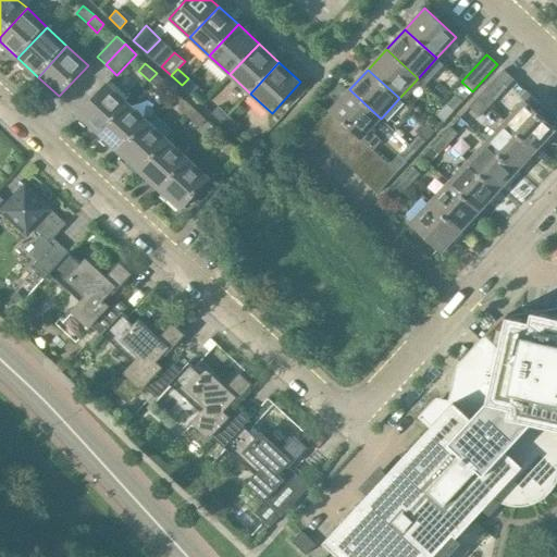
[(504,70),(478,98),(489,108),(515,79),(504,70)]
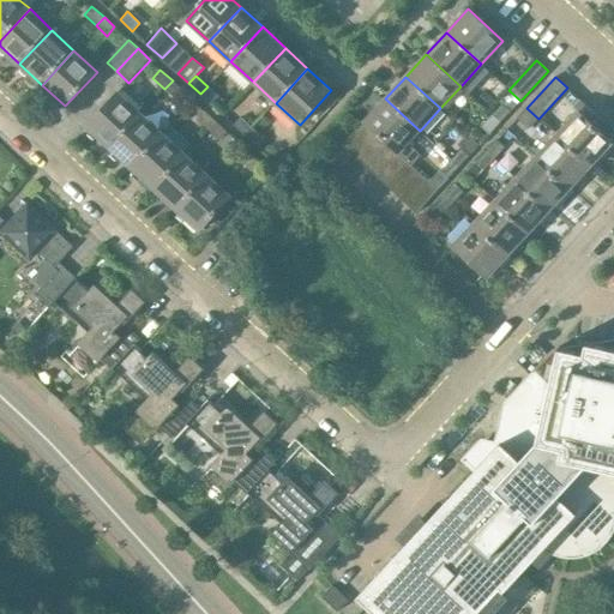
[(182,90),(173,80),(164,89),(175,98),(182,90)]
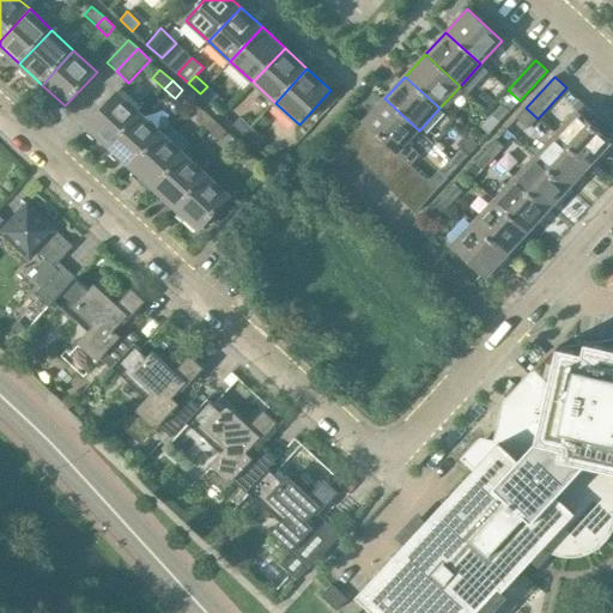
[(218,96),(207,86),(200,93),(211,104),(218,96)]
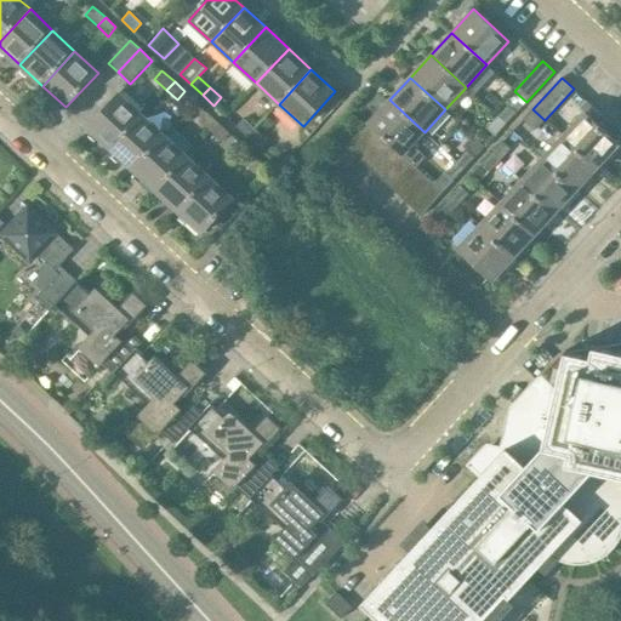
[(89,129),(112,149),(144,115),(121,93),(89,129)]
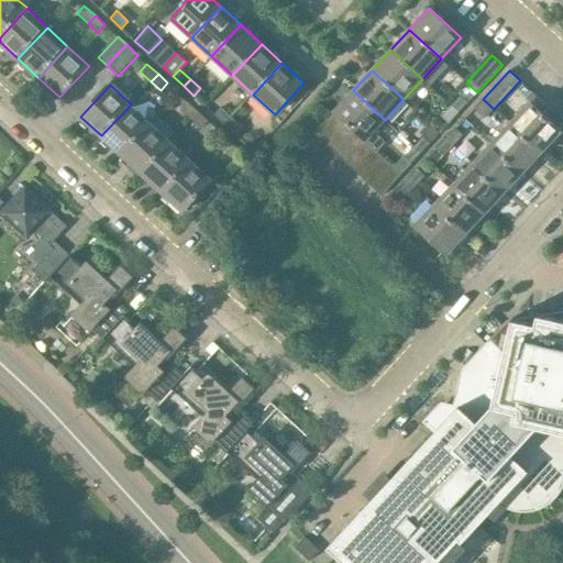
[(334,111),(344,121),(353,130),(363,139),(372,147),(377,152),(387,142),(374,131),(385,120),(353,90),(334,111)]
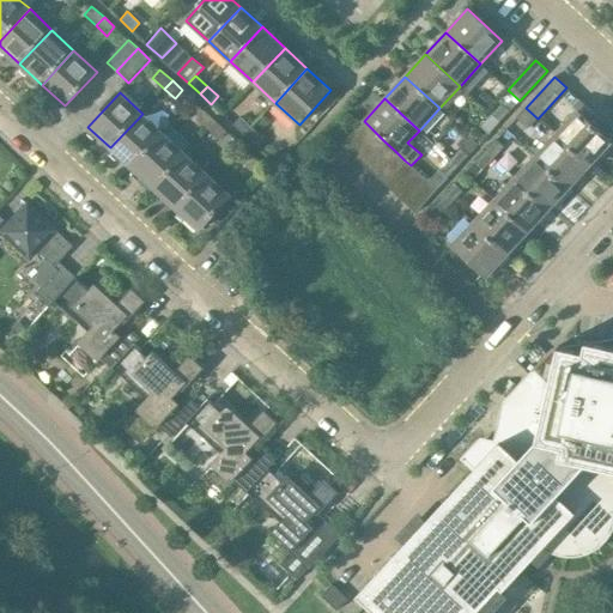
[(556,134),(590,167),(611,143),(598,131),(605,122),(580,99),(572,108),(576,111),(556,134)]
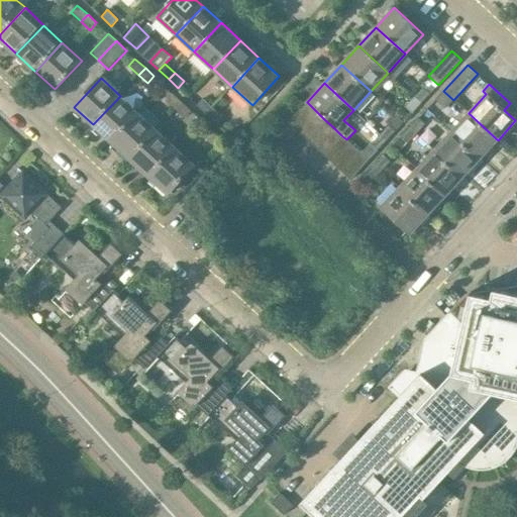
[(415,98),(421,103),(430,94),(423,88),(415,98)]
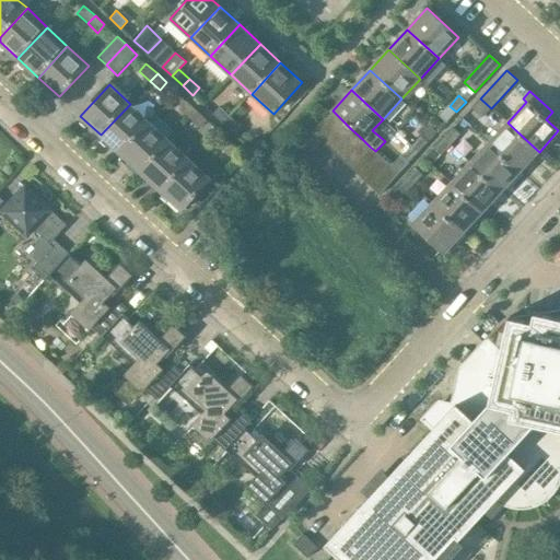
[(491,108),(480,98),(471,108),(482,118),(491,108)]
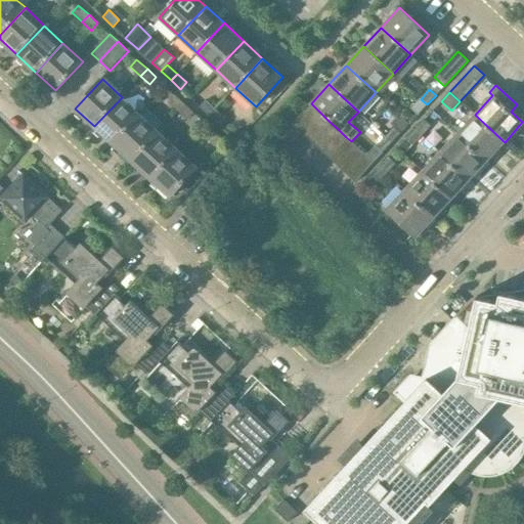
[(178,111),(184,103),(174,94),(168,101),(178,111)]
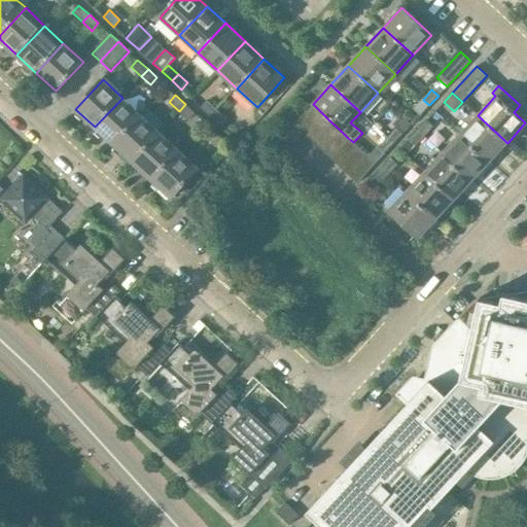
[(95,127),(113,144),(141,114),(123,98),(95,127)]
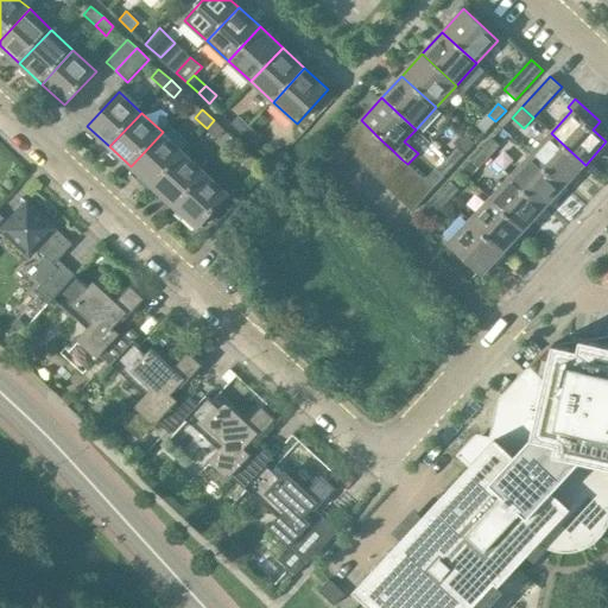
[(242,134),(251,126),(238,115),(230,122),(242,134)]
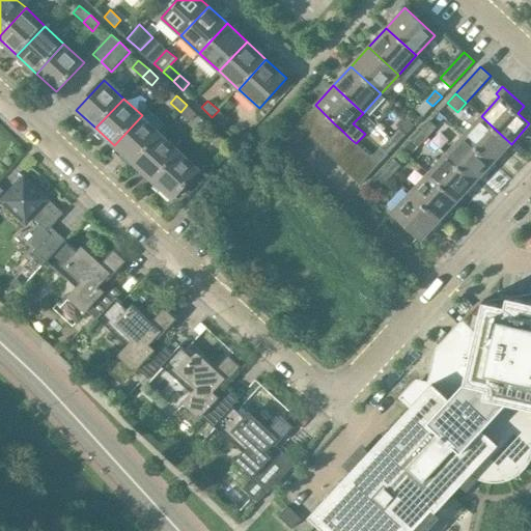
[(424,116),(432,106),(426,101),(417,110),(424,116)]
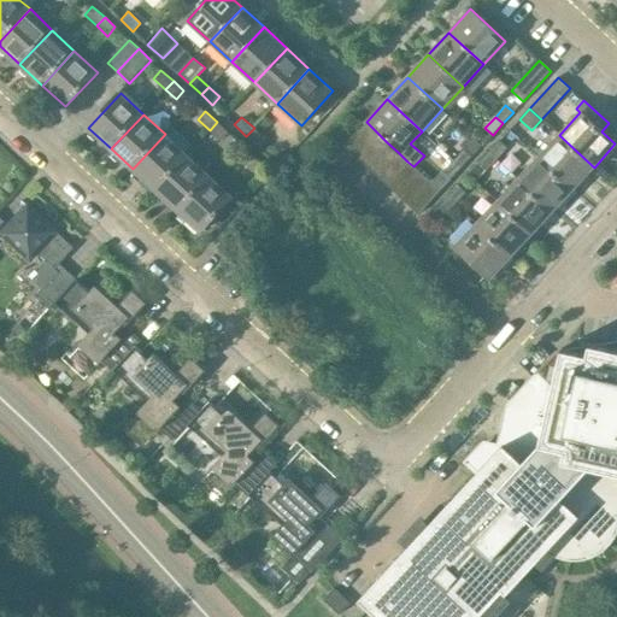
[(228,133),(217,122),(210,130),(221,140),(228,133)]
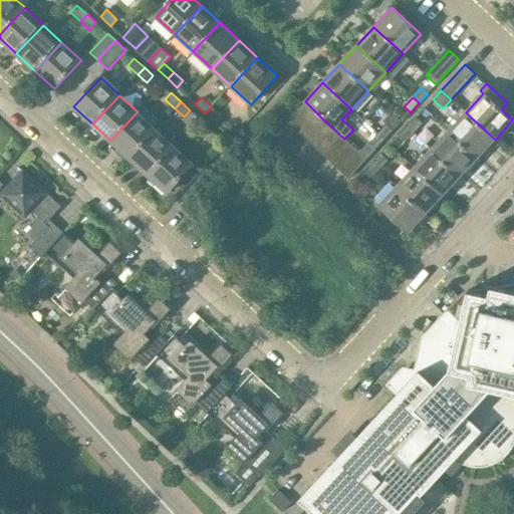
[(287,121),(296,131),(314,110),(305,101),(287,121)]
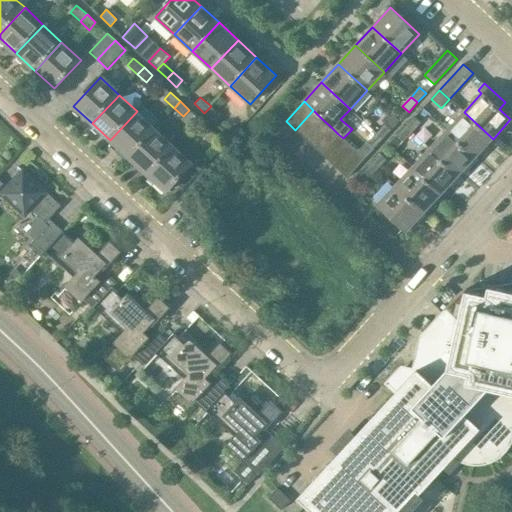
[(219,114),(211,106),(204,113),(213,120),(219,114)]
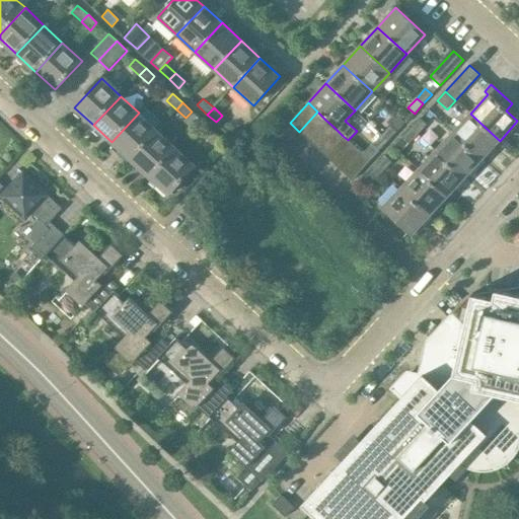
[(299,132),(307,139),(325,120),(317,112),(299,132)]
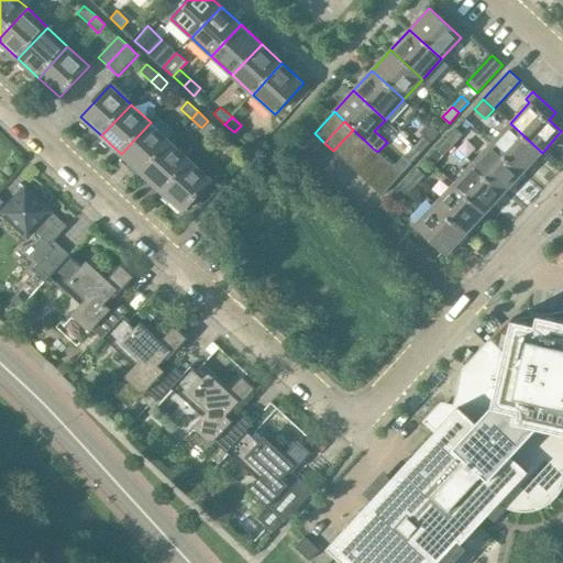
[(121,154),(141,173),(170,141),(151,122),(121,154)]
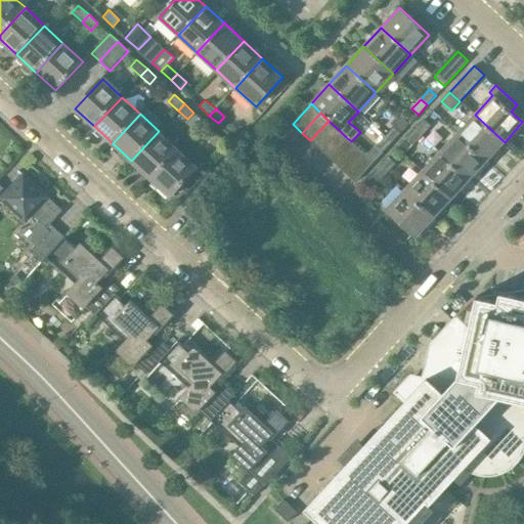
[(475,115),(457,134),(487,161),(505,142),(475,115)]
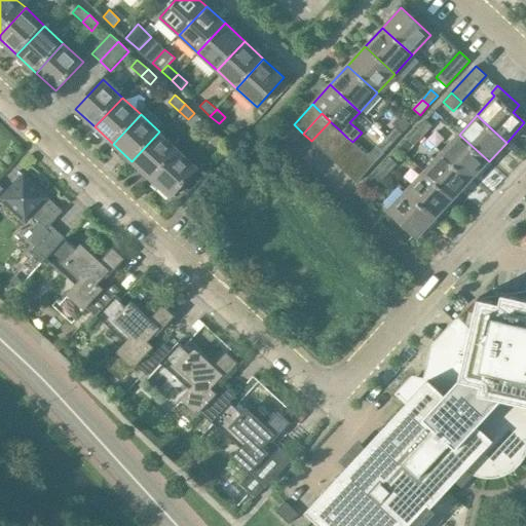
[(311,141),(321,149),(339,129),(330,121),(311,141)]
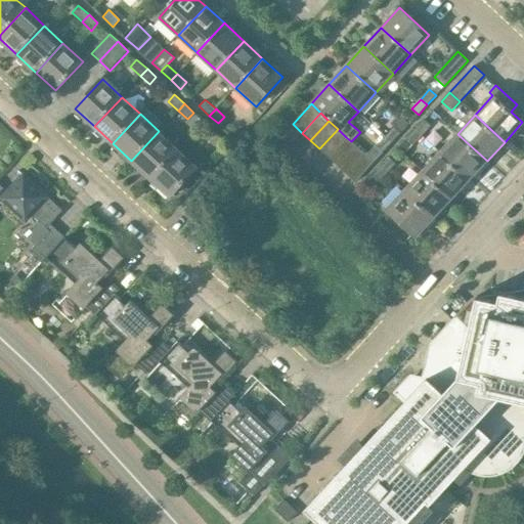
[(424,121),(415,130),(422,136),(430,127),(424,121)]
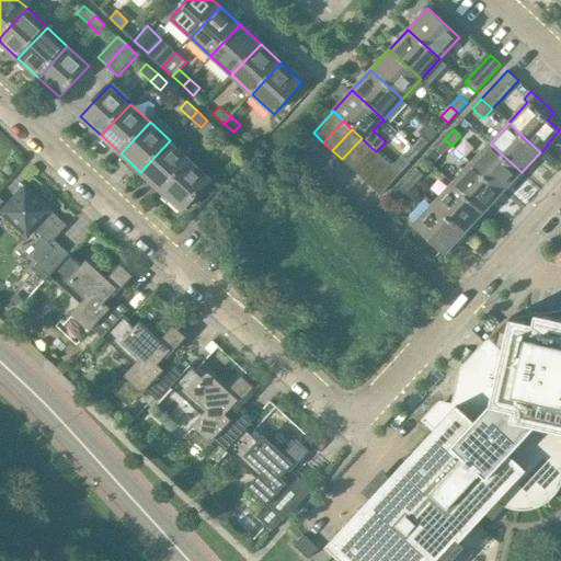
[(413,147),(420,153),(430,142),(422,137),(413,147)]
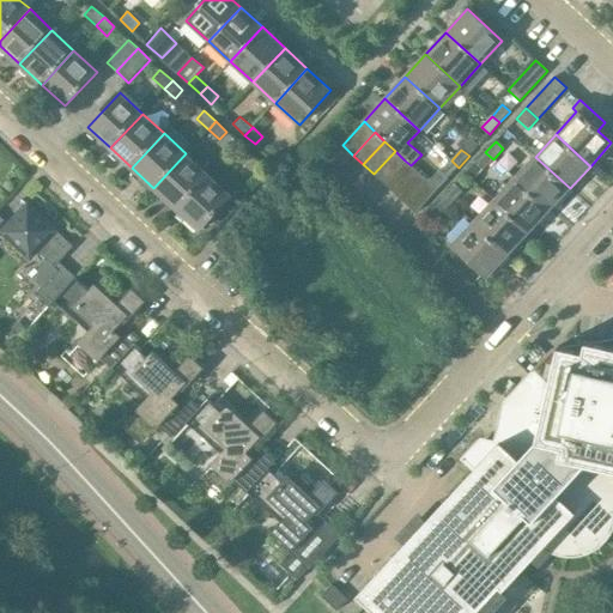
[(260,163),(248,151),(241,159),(252,171),(260,163)]
